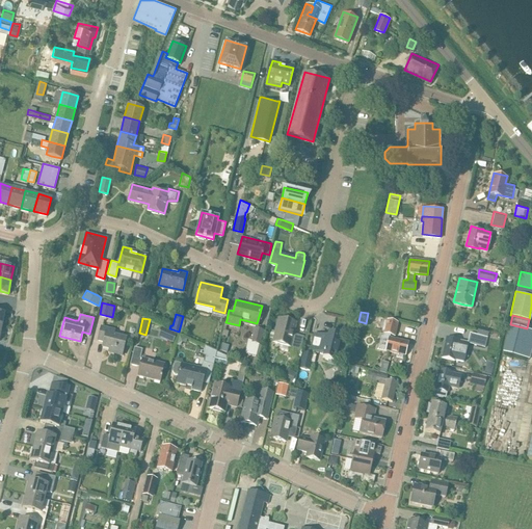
[(280,318),(276,328),(274,339),(290,343),(289,347),(300,349),(304,335),(296,333),(296,334),(293,333),(295,322),(280,318)]
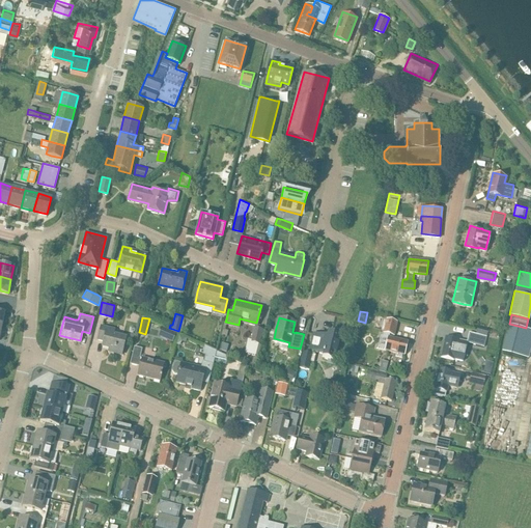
[(394,333),(396,321),(386,317),(384,331),(394,333)]
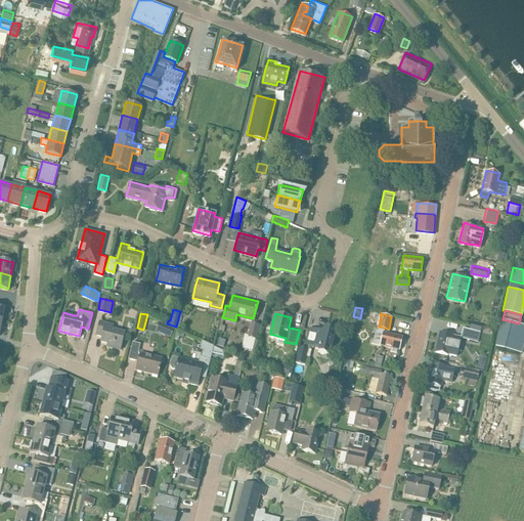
[(503,319),(496,347),(521,353),(523,341),(523,323),(519,323),(503,319)]
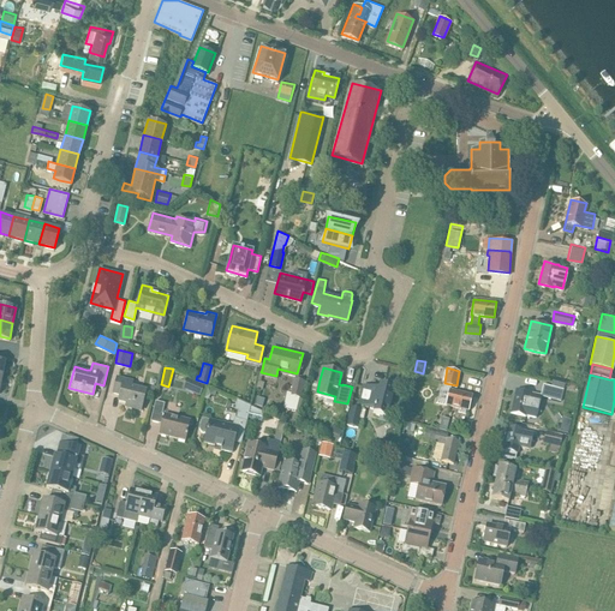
[(117,376),(117,378),(113,390),(120,391),(118,399),(131,402),(131,406),(141,408),(145,389),(131,385),(132,379),(117,376)]
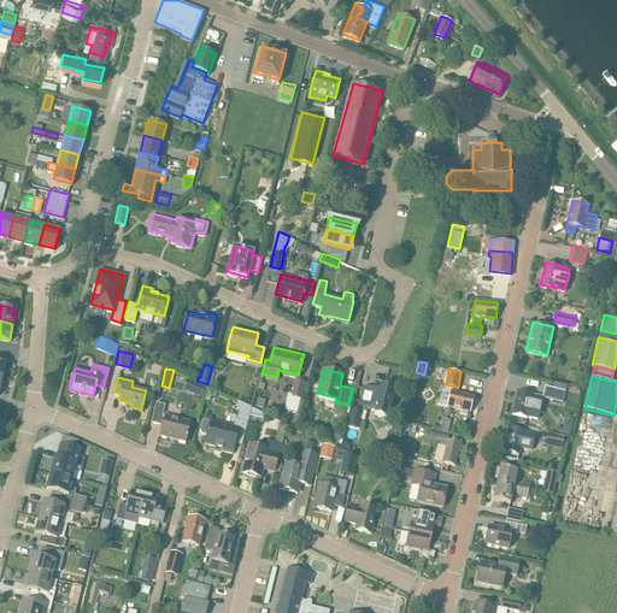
[(187,377),(183,387),(201,395),(205,384),(187,377)]
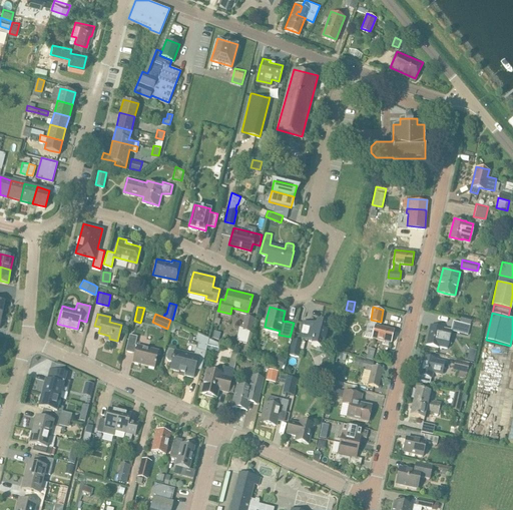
[(249,330),(253,317),(245,315),(242,328),(249,330)]
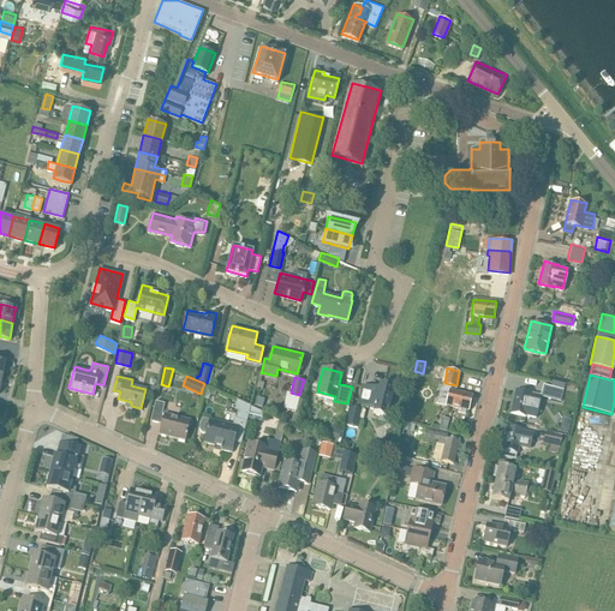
[(363,383),(360,395),(358,402),(374,407),(372,412),(388,415),(395,385),(381,382),(380,387),(363,383)]
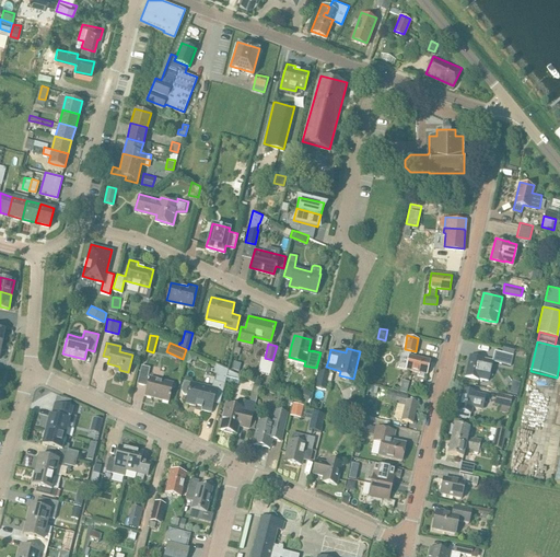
[(489,378),(493,359),(506,362),(506,361),(510,361),(512,355),(509,354),(509,351),(496,348),(493,358),(483,356),(483,357),(469,354),(465,374),(478,378),(479,375),(489,378)]
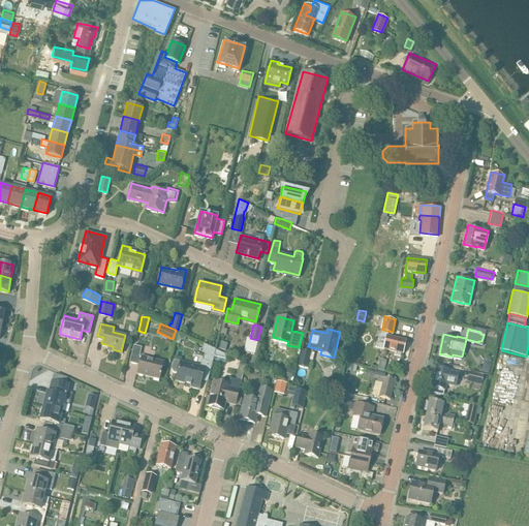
[(401,353),(401,351),(403,351),(406,338),(387,334),(384,347),(395,349),(394,351),(401,353)]
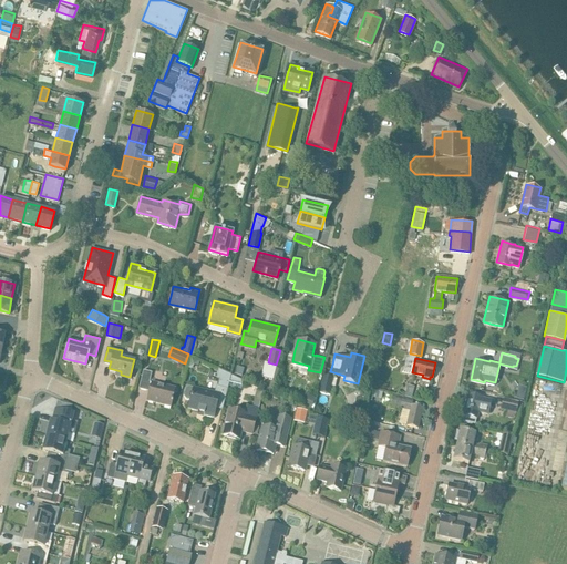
[(237,363),(234,371),(241,373),(245,366),(237,363)]
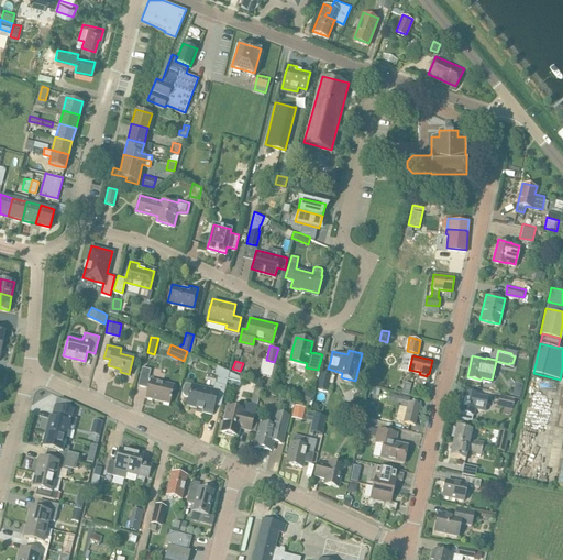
[(185,384),(183,391),(185,394),(189,395),(187,403),(196,406),(202,407),(202,409),(212,413),(214,403),(221,405),(225,383),(227,381),(230,370),(217,364),(214,374),(218,374),(216,381),(214,381),(212,387),(192,383),(187,382),(185,384)]
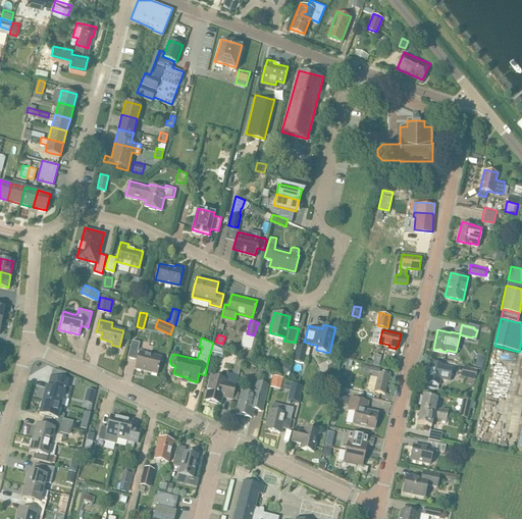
[(132,339),(129,346),(127,356),(138,358),(136,367),(157,372),(161,356),(138,350),(140,341),(132,339)]
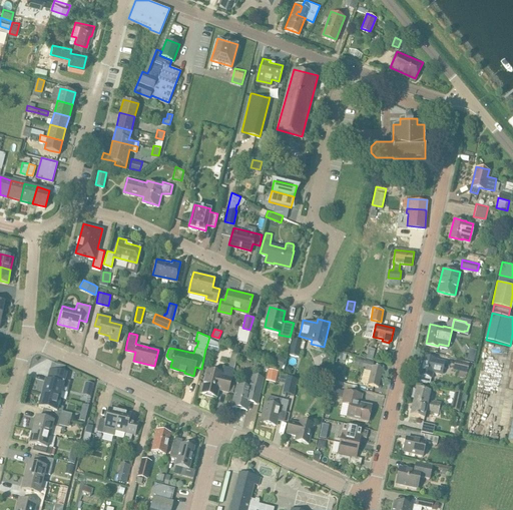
[(209,337),(206,347),(218,350),(220,342),(209,337)]
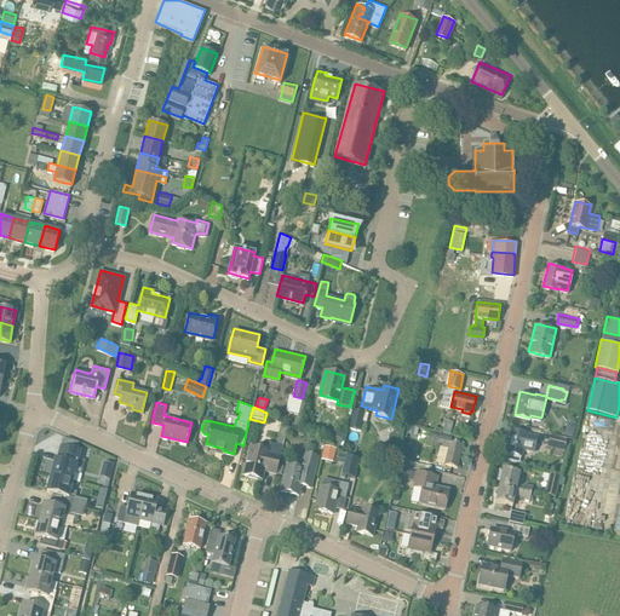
[(348,426),(361,430),(366,412),(352,408),(348,426)]
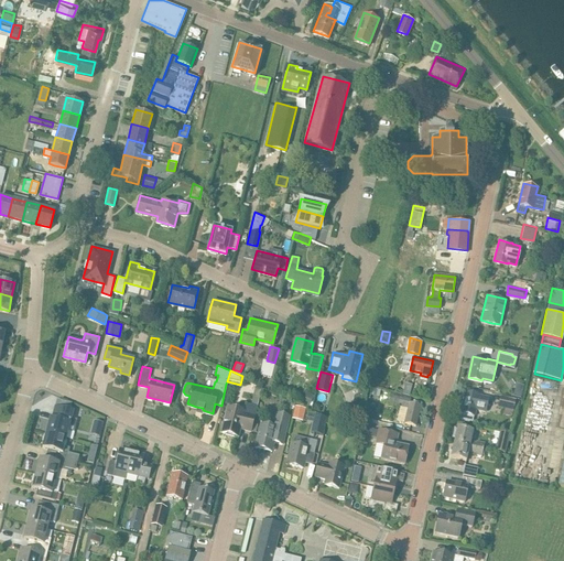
[(517,381),(513,394),(521,396),(523,383),(517,381)]
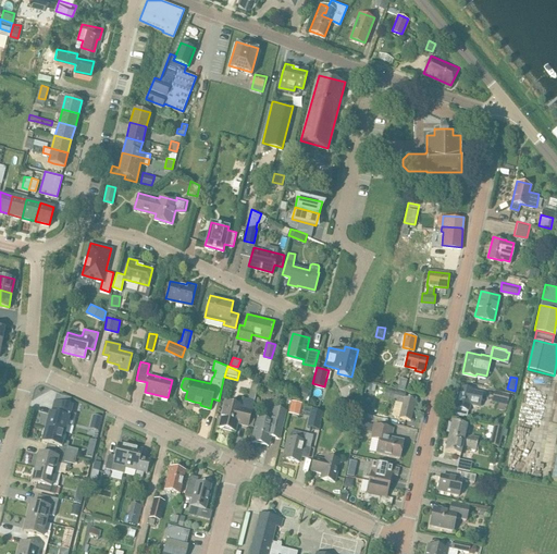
[(350,395),(343,398),(347,408),(355,404),(360,381),(357,381),(354,382),(356,385),(349,389),(349,392),(350,395)]
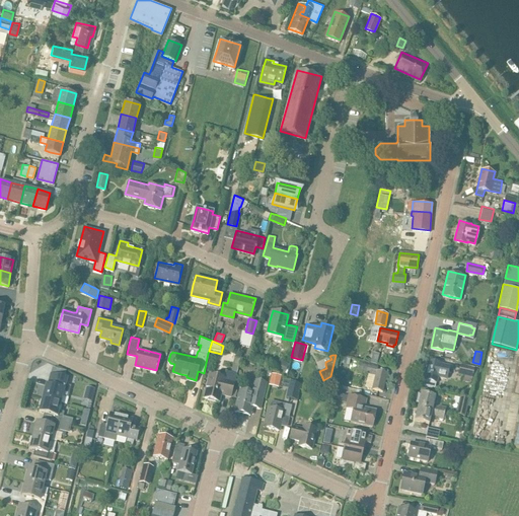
[(280,358),(276,367),(285,371),(289,362),(280,358)]
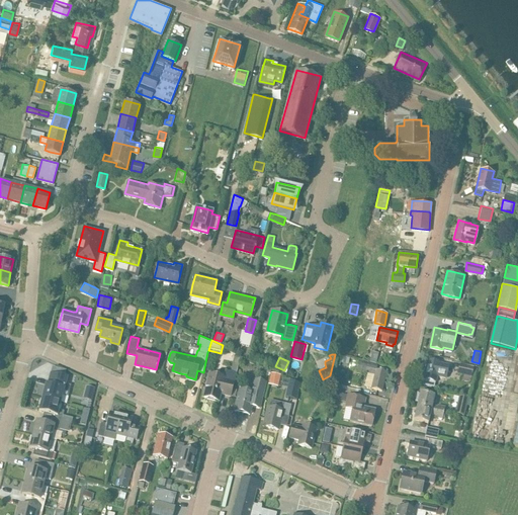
[(377,363),(367,360),(358,358),(356,368),(367,371),(364,384),(381,389),(384,377),(385,377),(387,371),(376,368),(377,363)]
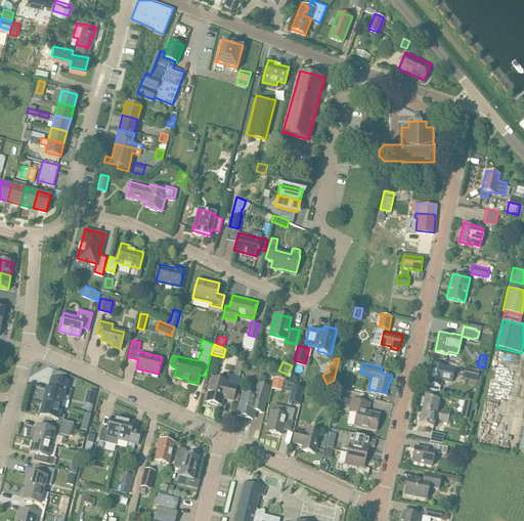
[(428,382),(429,382),(428,387),(438,389),(440,384),(441,385),(442,379),(451,381),(453,367),(444,365),(445,364),(432,362),(428,382)]
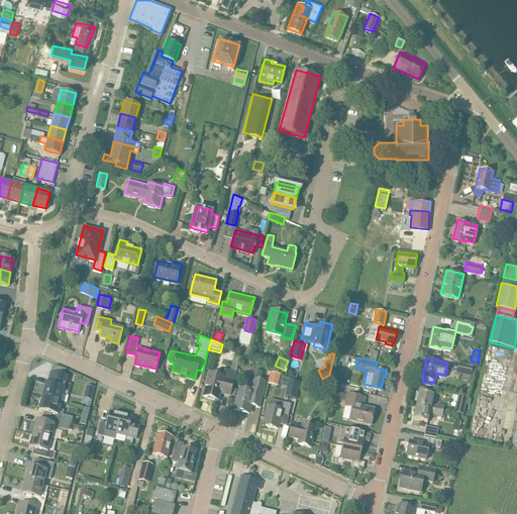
[(230,393),(236,371),(238,360),(233,358),(230,369),(225,368),(223,376),(209,372),(203,395),(218,398),(220,391),(230,393)]
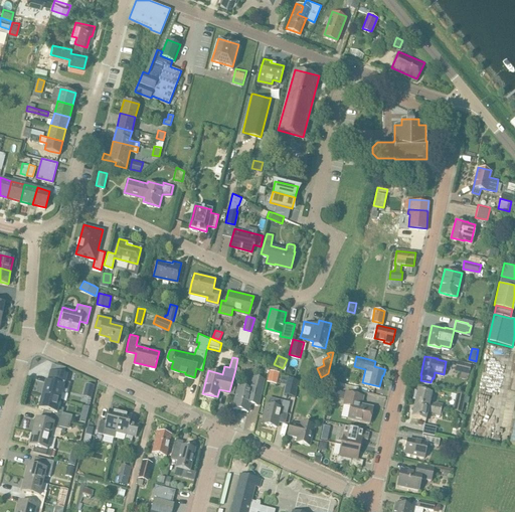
[(457,360),(455,371),(460,372),(459,376),(468,378),(472,363),(457,360)]
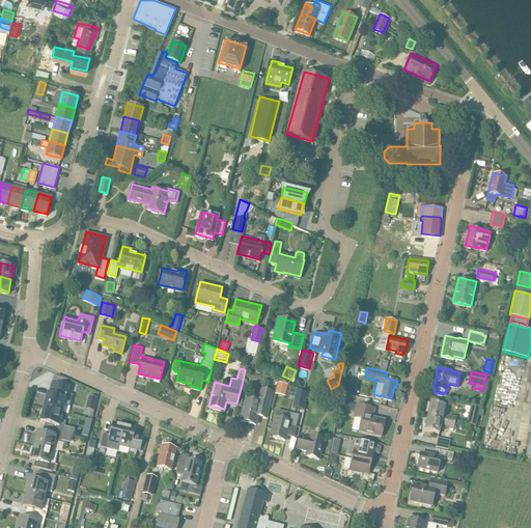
[(246,398),(243,410),(241,419),(255,423),(258,410),(267,412),(274,383),(277,384),(278,378),(272,376),(267,373),(262,389),(261,388),(258,401),(246,398)]
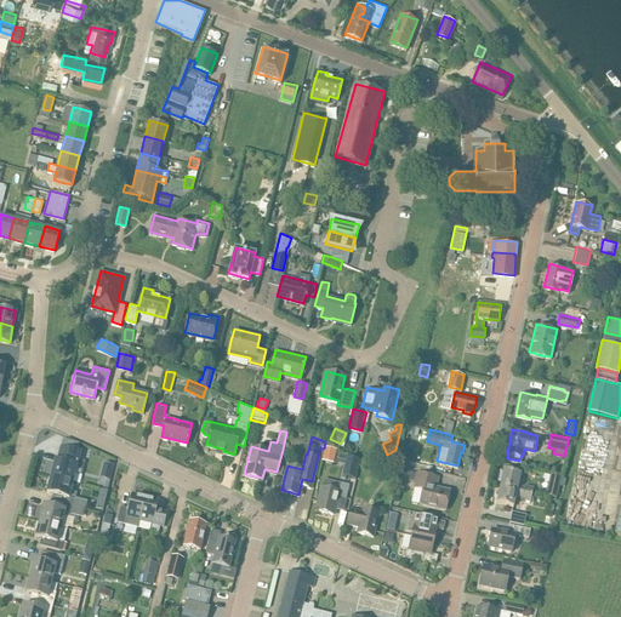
[(325,444),(322,458),(334,461),(337,446),(325,444)]
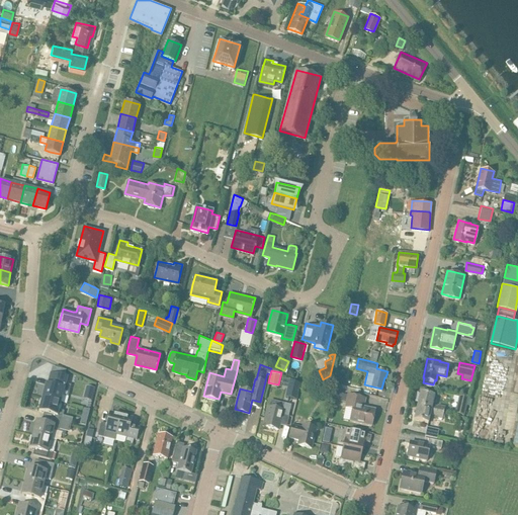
[(71,382),(66,381),(67,375),(51,371),(49,377),(52,378),(51,383),(46,382),(42,396),(61,401),(63,394),(68,395),(71,382)]
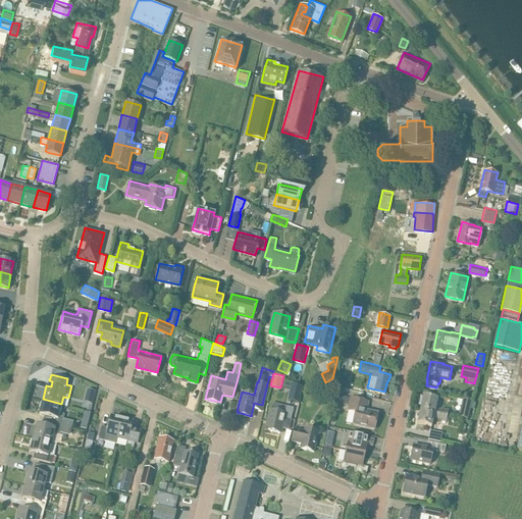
[(303,385),(291,382),(286,399),(299,401),(303,385)]
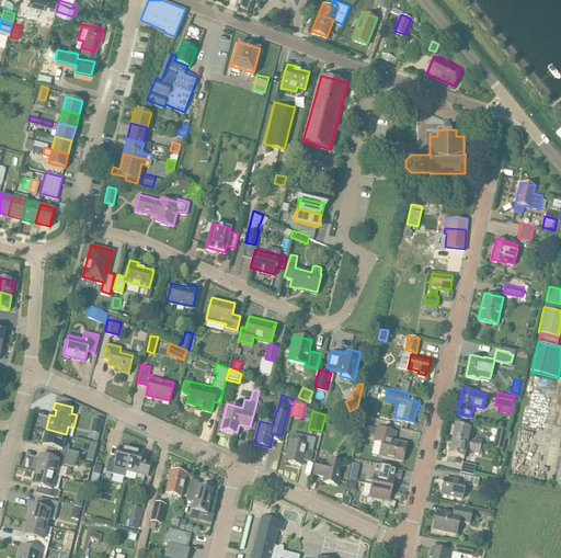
[(453,434),(451,437),(451,439),(467,442),(466,443),(469,443),(469,441),(472,442),(472,443),(480,444),(482,439),(473,436),(473,439),(468,437),(470,428),(451,423),(449,433),(453,434)]
